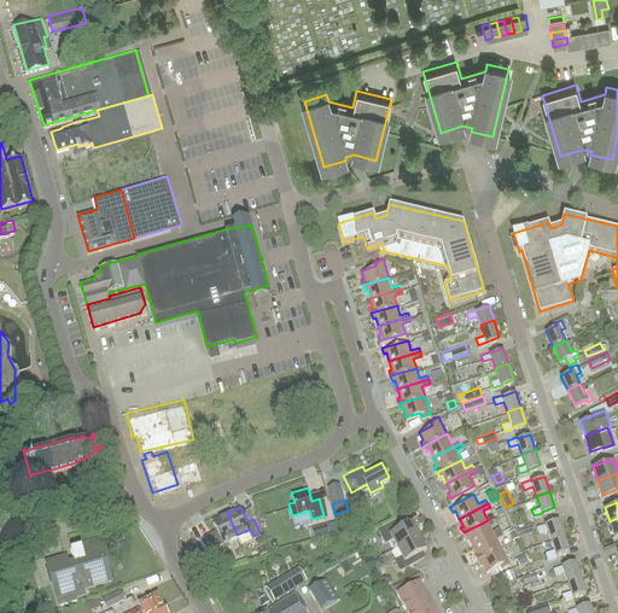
[(217,544),(237,535),(227,513),(213,519),(216,527),(204,535),(211,548),(217,544)]
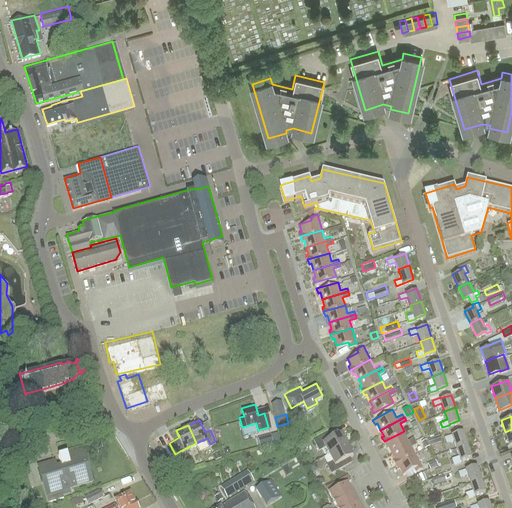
[(453,438),(456,446),(467,442),(462,429),(452,433),(451,432),(444,435),(446,440),(453,438)]
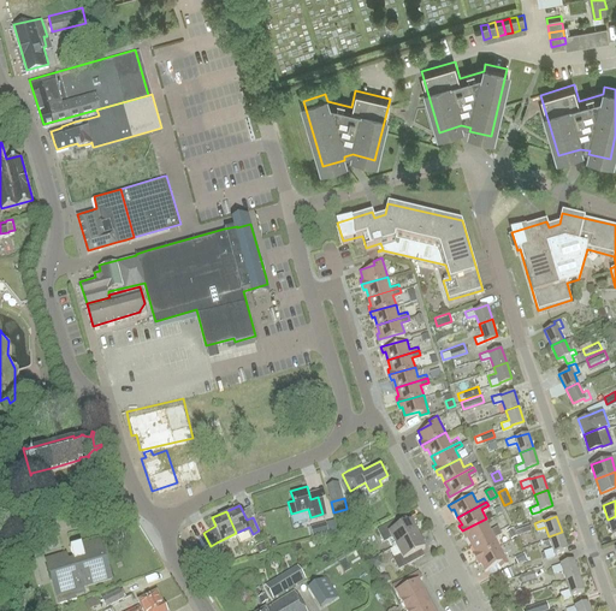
[(384,539),(389,537),(394,544),(396,543),(418,532),(410,517),(396,526),(391,518),(377,526),(384,539)]
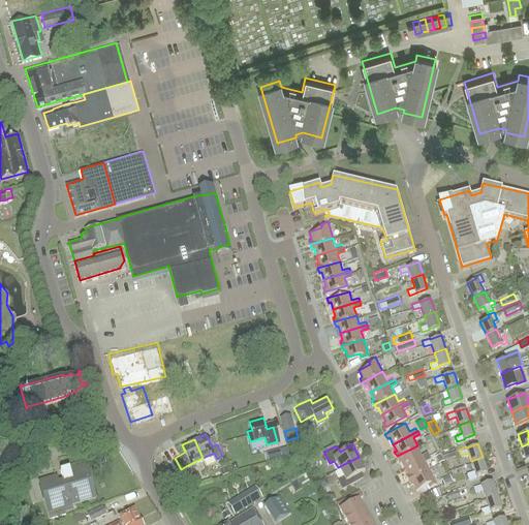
[(421,453),(417,445),(397,456),(399,461),(401,459),(405,466),(429,453),(427,450),(421,453)]
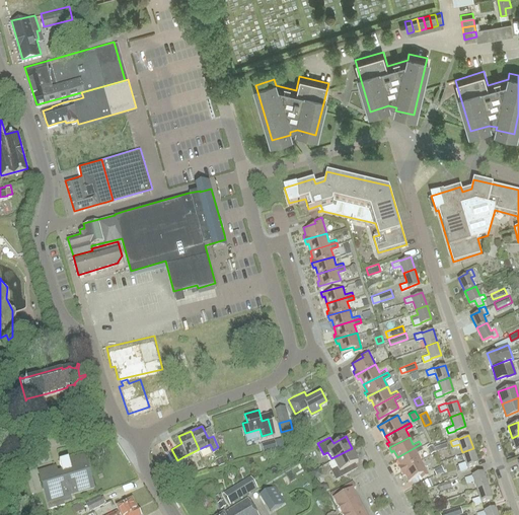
[(270,439),(262,441),(264,449),(272,447),(270,439)]
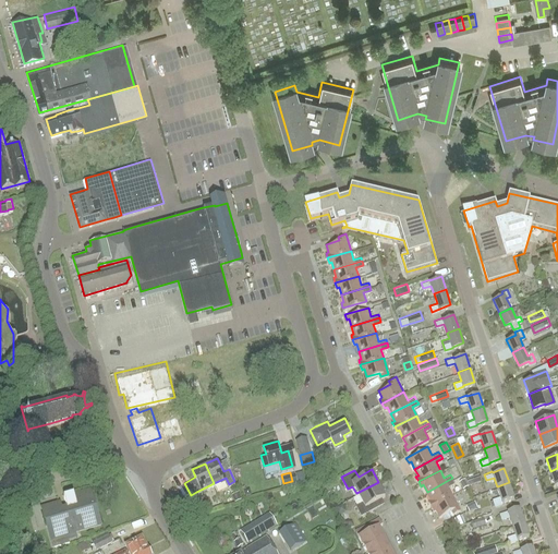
[(480,472),(468,476),(470,483),(482,479),(480,472)]
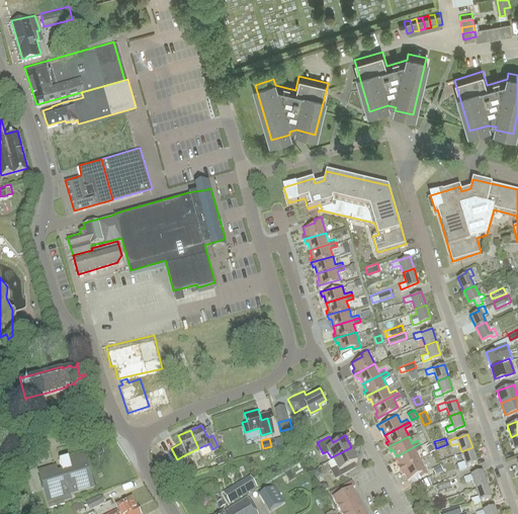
[(422,446),(420,443),(397,456),(400,462),(398,463),(400,467),(420,457),(416,450),(422,446)]
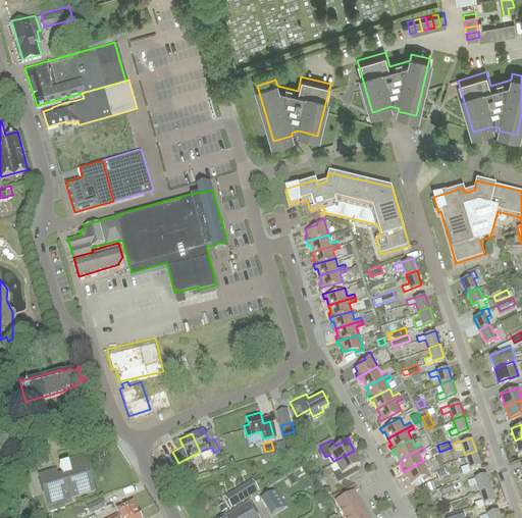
[(360,462),(354,451),(335,460),(340,467),(332,470),(337,480),(350,473),(348,468),(360,462)]
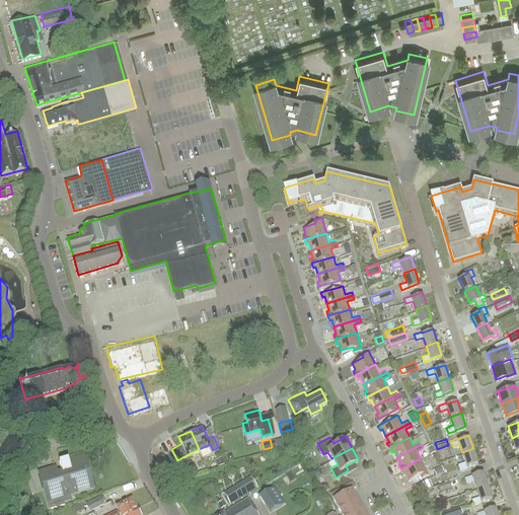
[(473,448),(462,452),(465,460),(458,462),(460,468),(467,465),(477,461),(473,448)]
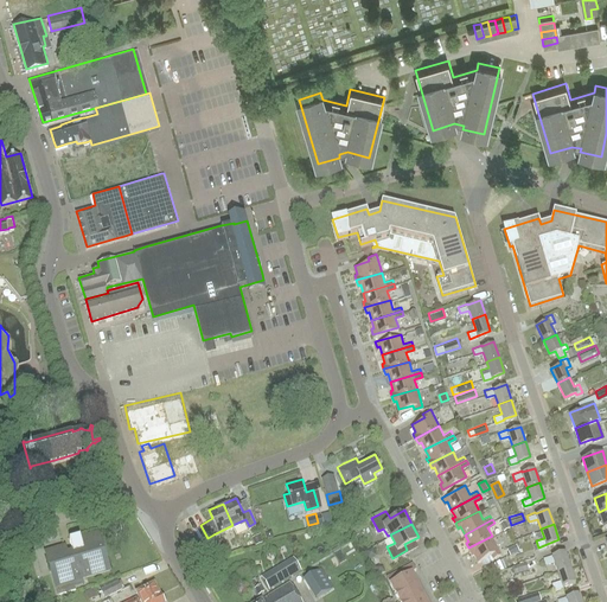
[(69,536),(72,549),(68,550),(65,543),(45,549),(56,583),(110,567),(98,527),(69,536)]
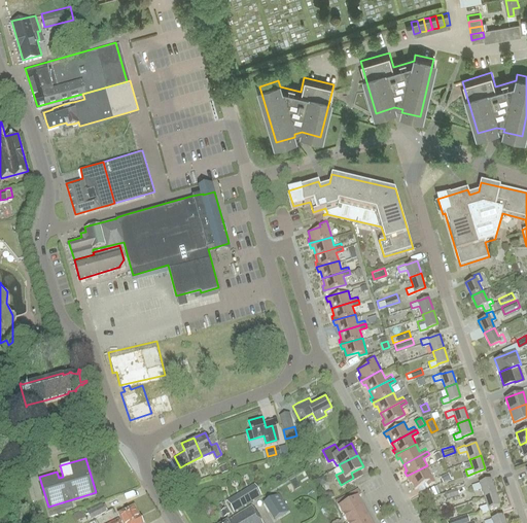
[(224,461),(218,463),(221,471),(227,467),(224,461)]
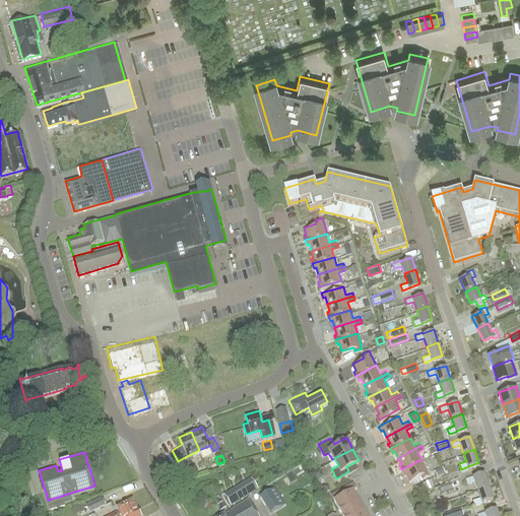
[(421,459),(401,469),(403,474),(405,473),(409,479),(420,473),(423,476),(429,473),(421,459)]
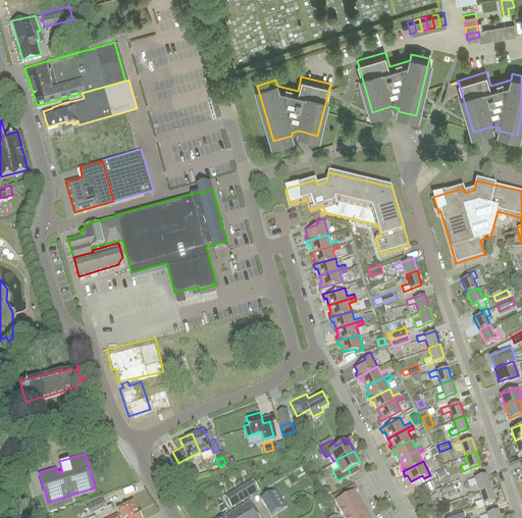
[(436,469),(438,475),(447,471),(445,465),(436,469)]
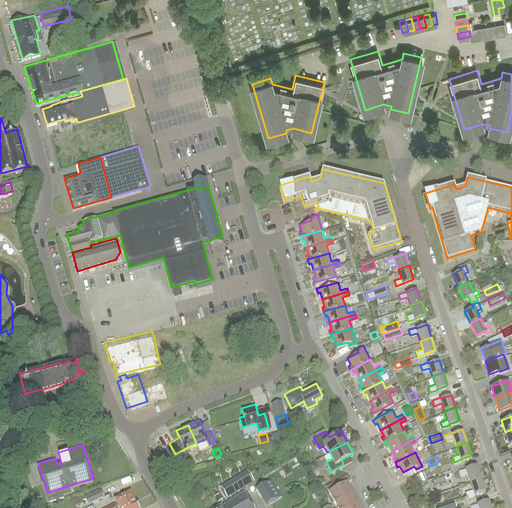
[(467,472),(470,480),(481,476),(476,464),(466,467),(465,466),(458,469),(460,474),(467,472)]
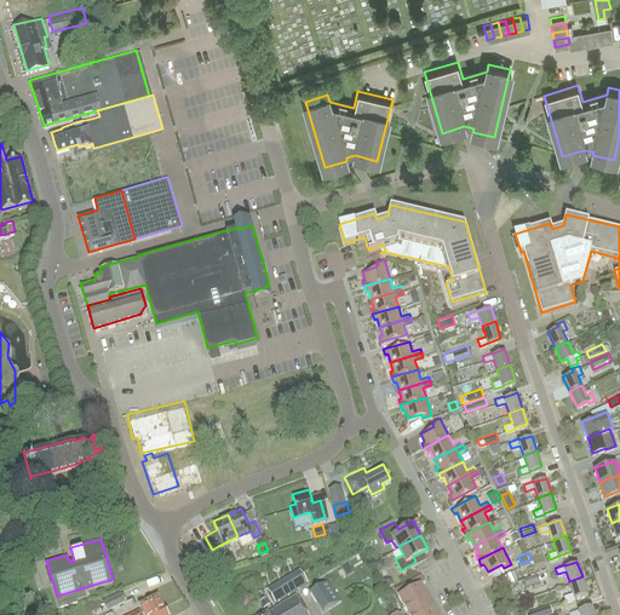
[(299,567),(268,585),(276,597),(306,579),(299,567)]
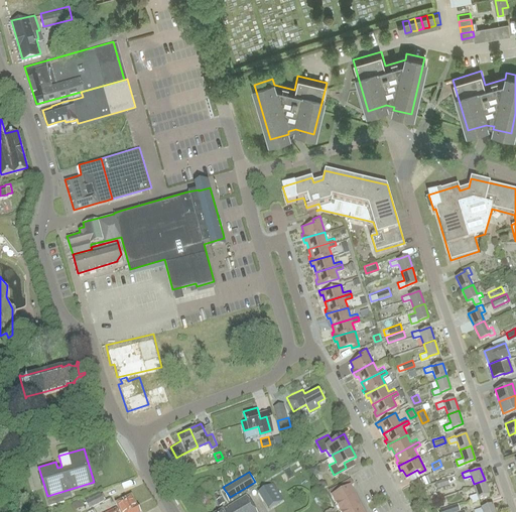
[(351,476),(329,488),(332,494),(341,511),(364,511),(350,484),(354,482),(351,476)]
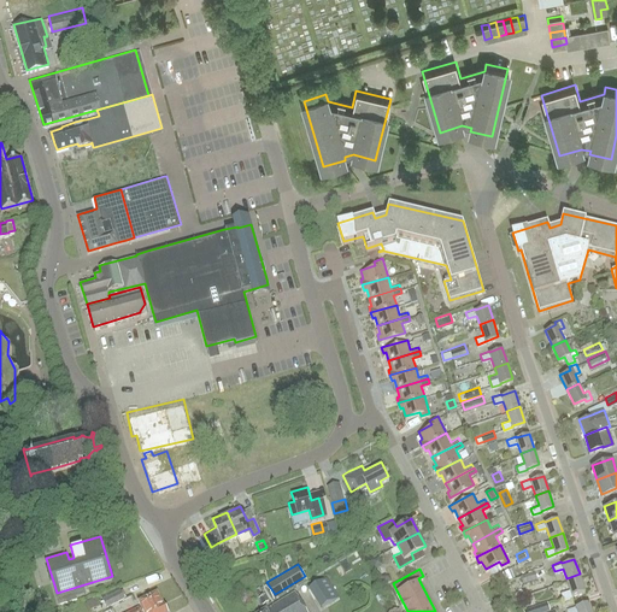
[(521,572),(522,577),(523,581),(536,576),(534,569),(521,572)]
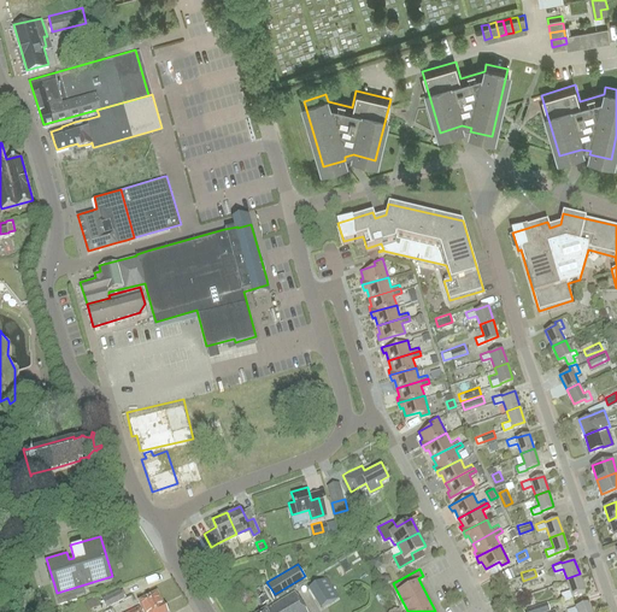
[(580,574),(566,578),(570,588),(562,592),(563,598),(573,595),(571,594),(585,589),(580,574)]
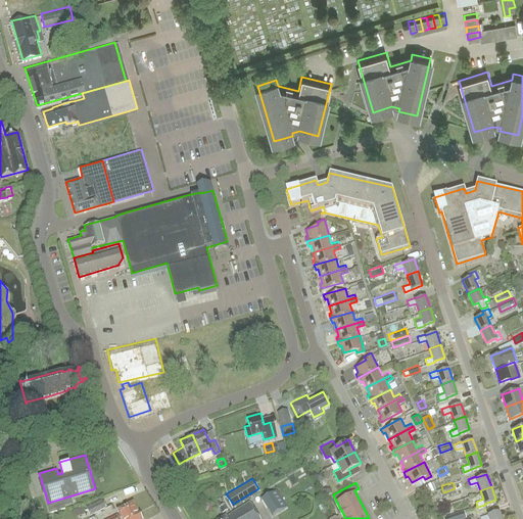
[(260,499),(272,515),(288,505),(278,487),(260,499)]
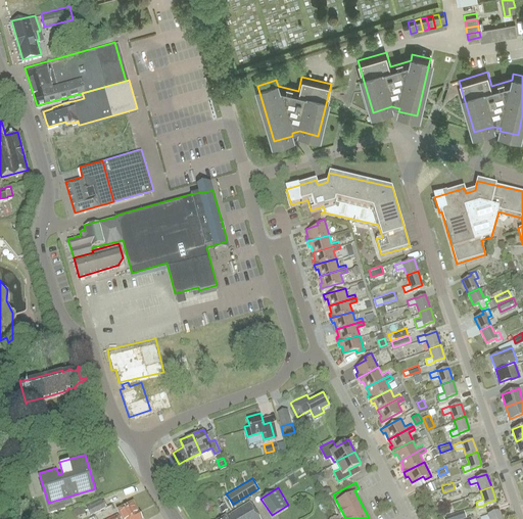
[(105,506),(102,498),(87,505),(90,513),(105,506)]
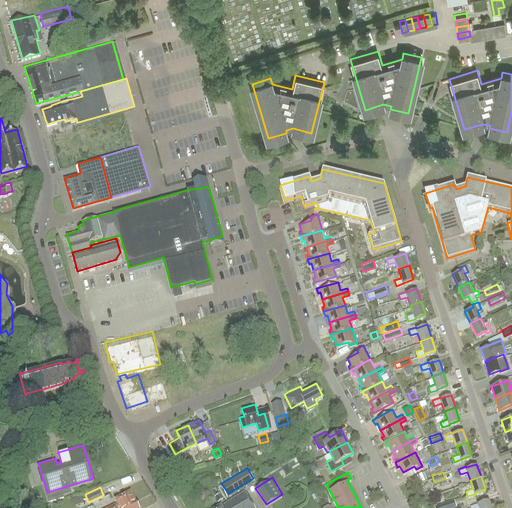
[(256,507),(244,488),(226,499),(226,500),(220,503),(211,507),(256,507)]
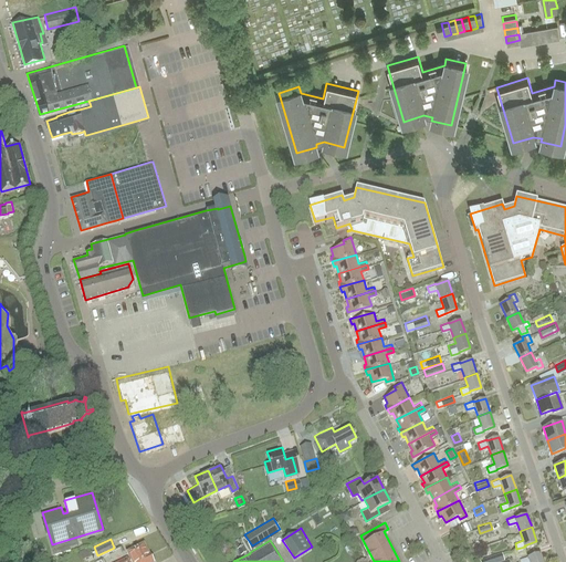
[(112,561),(124,561),(149,550),(145,541),(127,550),(129,553),(112,561)]
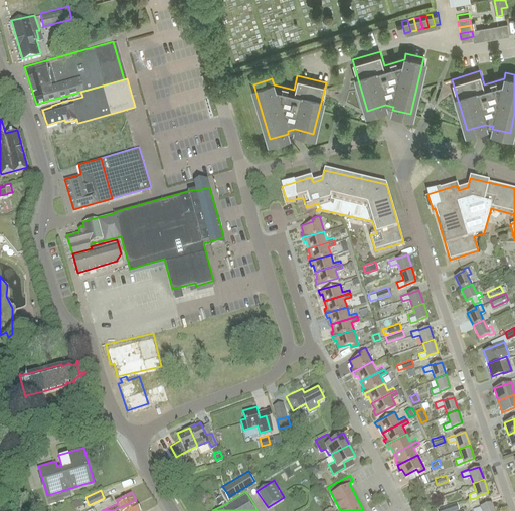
[(219,502),(224,498),(221,493),(215,496),(219,502)]
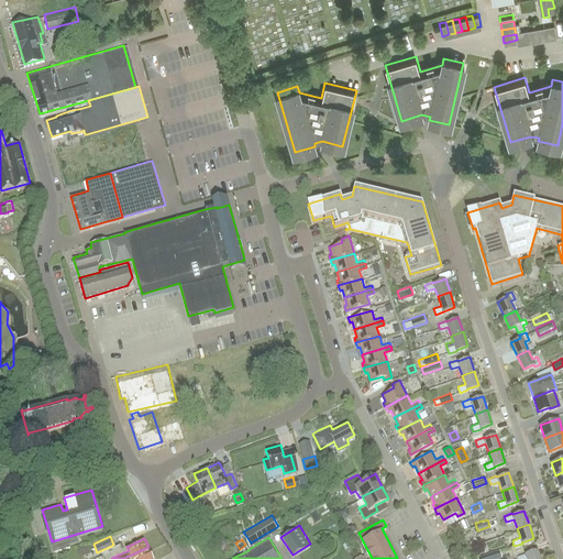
[(86,543),(79,546),(83,552),(89,550),(86,543)]
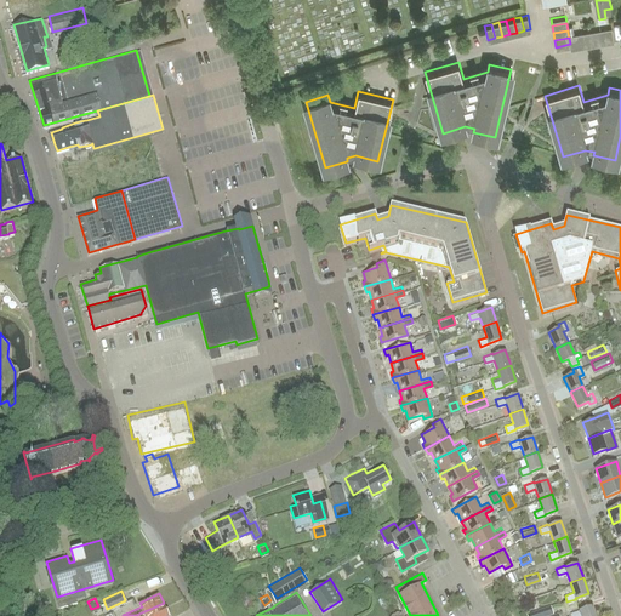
[(136,615),(166,615),(170,615),(164,603),(136,615)]
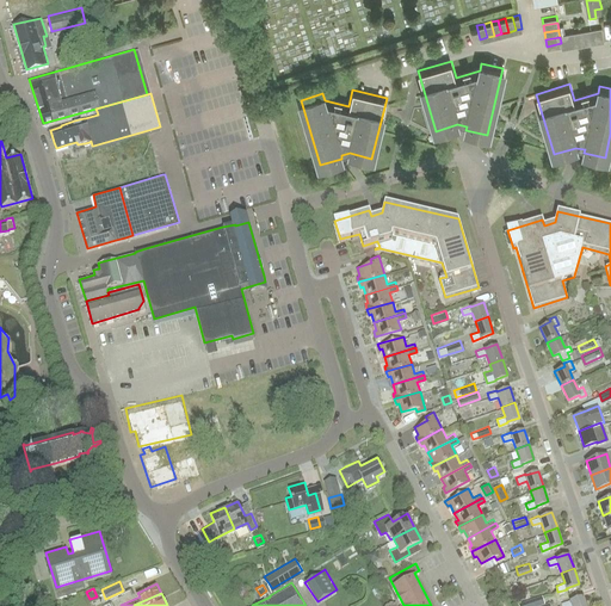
[(518,601),(519,605),(529,605),(544,601),(542,593),(518,601)]
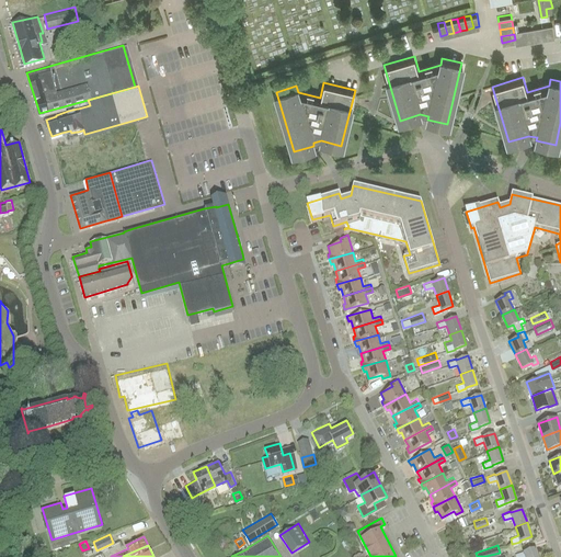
[(522,556),(525,556),(538,556),(535,547),(524,550),(523,550),(515,553),(516,556),(522,556)]
